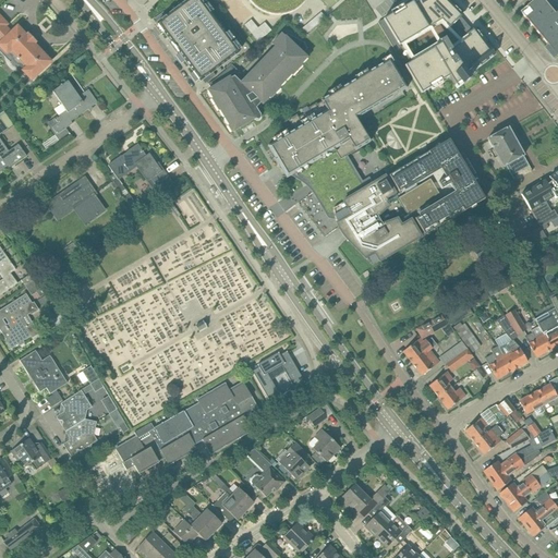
[(199,0),(187,0),(157,23),(199,81),(202,80),(205,83),(215,76),(211,72),(239,52),(199,0)]
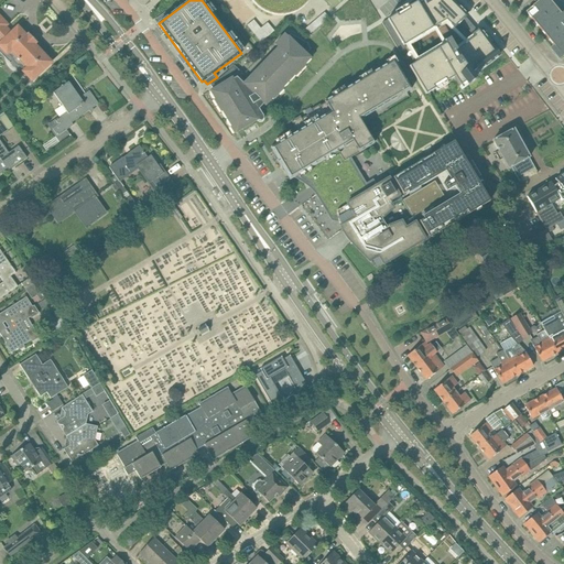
[(251,0),(252,0),(253,3),(258,7),(262,10),(268,13),(273,14),(279,15),(284,15),(290,14),(295,12),(300,9),(304,6),(308,1),(308,0),(251,0)]
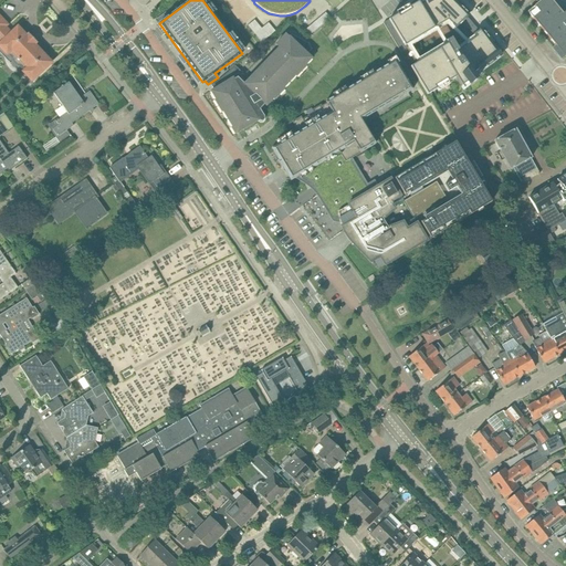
[(413,4),(384,23),(400,52),(402,51),(407,48),(406,45),(448,20),(456,28),(462,21),(465,24),(470,21),(467,17),(468,14),(452,0),(425,0),(426,1),(420,4),(419,1),(418,2),(413,4)]
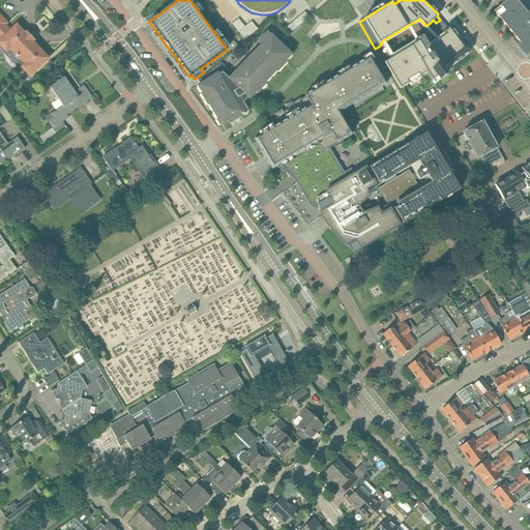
[(516,0),(506,0),(502,4),(494,10),(521,43),(519,46),(526,53),(528,51),(529,52),(529,53),(529,52),(529,9),(527,12),(516,0)]
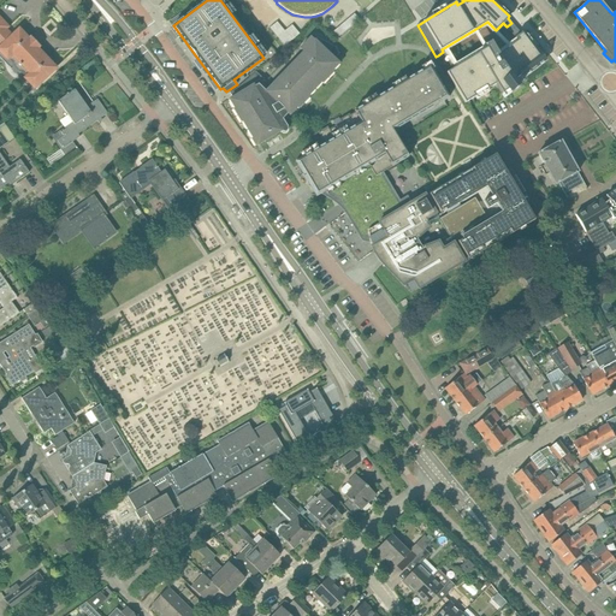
[(333,31),(338,37),(360,18),(355,12),(333,31)]
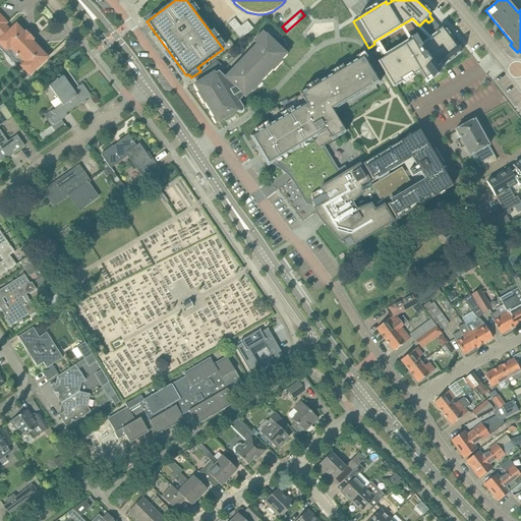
[(30,74),(47,57),(32,42),(34,40),(26,32),(24,34),(16,24),(10,31),(5,24),(7,22),(0,14),(0,43),(6,50),(13,43),(29,59),(21,66),(30,74)]
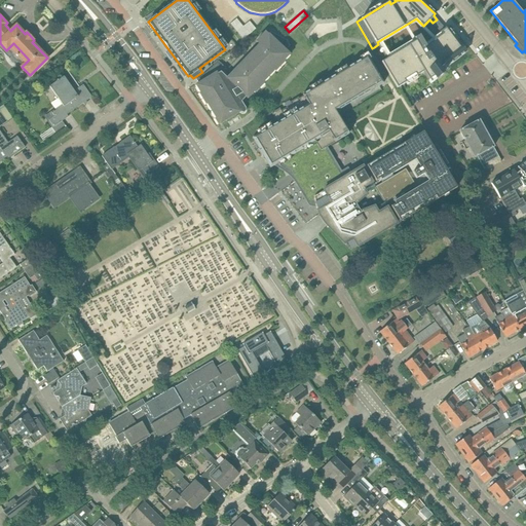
[(236,17),(230,23),(243,38),(256,28),(250,21),(243,26),(236,17)]
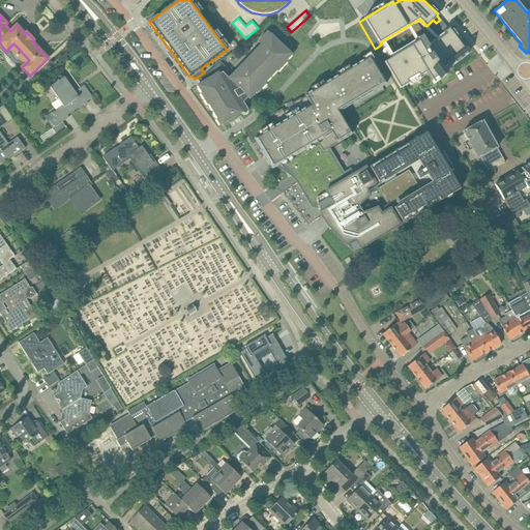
[(385,62),(384,62),(401,88),(408,84),(409,84),(407,81),(418,75),(419,77),(427,72),(429,76),(432,81),(437,78),(439,81),(447,75),(446,74),(444,70),(442,68),(447,64),(449,67),(457,61),(453,57),(458,53),(462,58),(469,52),(450,28),(448,29),(444,33),(445,34),(445,35),(427,49),(430,54),(428,56),(424,51),(422,48),(418,41),(385,62)]
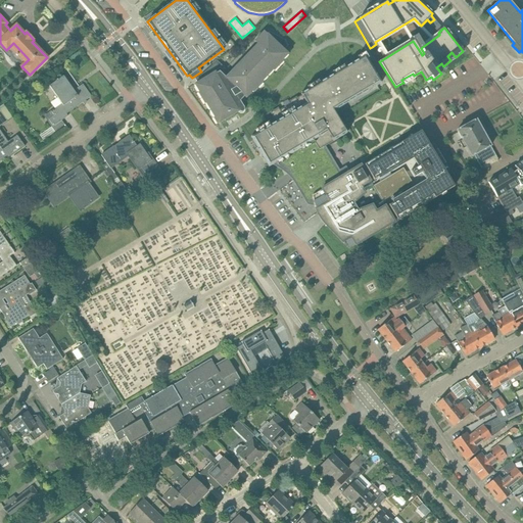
[(217,124),(221,122),(239,111),(240,111),(240,112),(241,112),(242,112),(243,112),(243,111),(244,111),(244,110),(244,109),(244,108),(242,104),(240,101),(244,96),(246,98),(247,96),(252,92),(253,92),(262,83),(263,83),(262,82),(263,81),(273,70),(274,70),(282,61),(283,61),(282,60),(283,59),(288,54),(284,51),(284,50),(288,45),(287,45),(285,41),(286,41),(285,40),(270,32),(267,35),(264,32),(254,41),(257,44),(230,74),(226,78),(222,74),(226,69),(218,61),(201,75),(195,79),(197,83),(194,85),(199,92),(198,93),(205,104),(206,103),(215,117),(214,119),(217,124)]
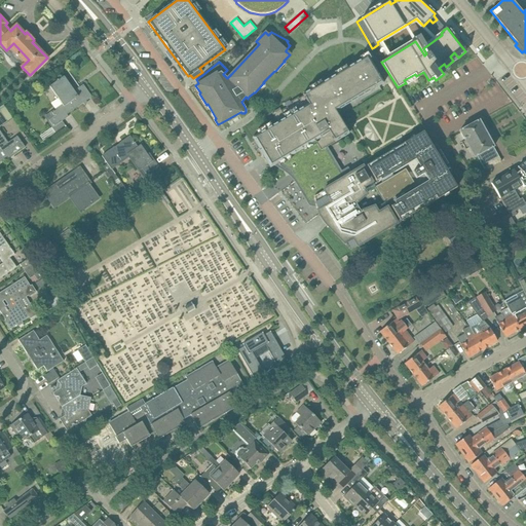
[(259,134),(252,138),(254,141),(260,150),(259,151),(262,156),(263,155),(266,160),(266,161),(269,166),(270,167),(274,165),(279,162),(283,164),(287,166),(290,170),(292,173),(296,180),(308,201),(314,201),(314,202),(315,203),(315,204),(315,207),(316,208),(316,209),(316,211),(317,212),(318,213),(318,214),(320,216),(323,221),(326,225),(346,246),(346,245),(344,242),(352,237),(357,246),(358,247),(397,223),(387,208),(378,213),(375,208),(374,207),(360,212),(354,204),(367,194),(366,192),(364,188),(372,182),(365,171),(363,166),(354,171),(351,173),(349,174),(347,170),(341,174),(326,149),(326,148),(327,147),(345,137),(348,135),(346,130),(335,111),(326,117),(324,113),(341,103),(371,85),(373,88),(370,90),(370,91),(379,86),(383,83),(369,60),(371,59),(367,52),(365,53),(365,54),(367,53),(368,55),(370,58),(363,62),(362,60),(361,60),(348,68),(347,68),(346,68),(348,71),(337,77),(336,74),(336,75),(335,75),(333,76),(322,83),(323,85),(312,92),(310,89),(309,90),(303,95),(303,96),(299,98),(298,97),(291,102),(292,104),(282,111),(279,108),(271,113),(277,122),(276,123),(271,126),(259,134)]
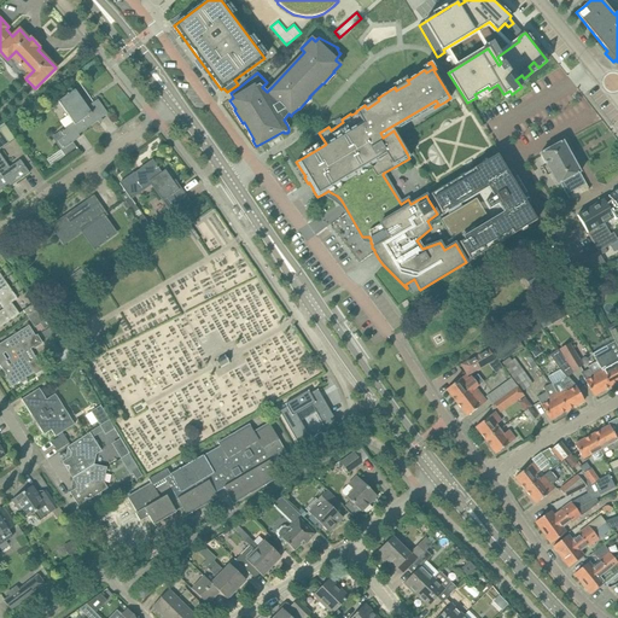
[(64,136),(58,140),(63,149),(80,138),(79,134),(108,114),(98,99),(87,106),(75,89),(69,94),(69,93),(65,95),(58,100),(73,122),(60,132),(64,136)]
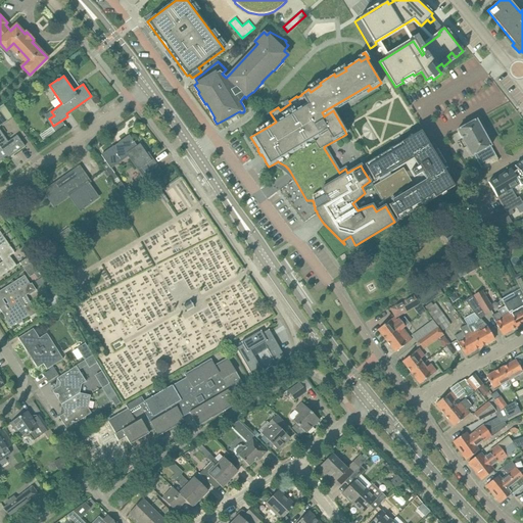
[(0,159),(6,155),(8,157),(9,157),(7,154),(12,151),(14,153),(25,146),(17,135),(7,142),(0,131),(0,125),(7,121),(0,110),(0,159)]
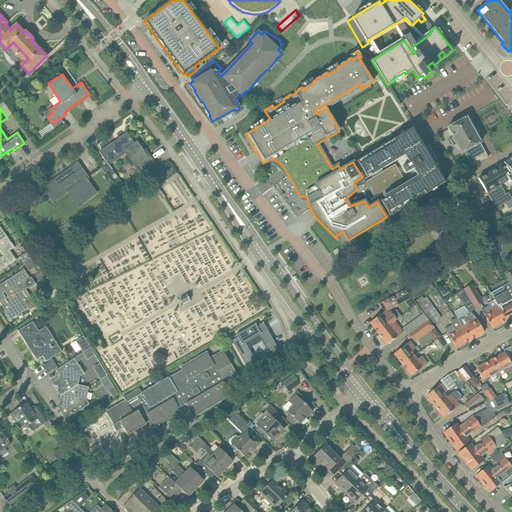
[(466,117),(447,127),(448,128),(452,137),(449,139),(453,145),(456,144),(461,153),(464,152),(472,166),(472,165),(470,161),(485,152),(487,157),(488,157),(471,126),(466,117)]
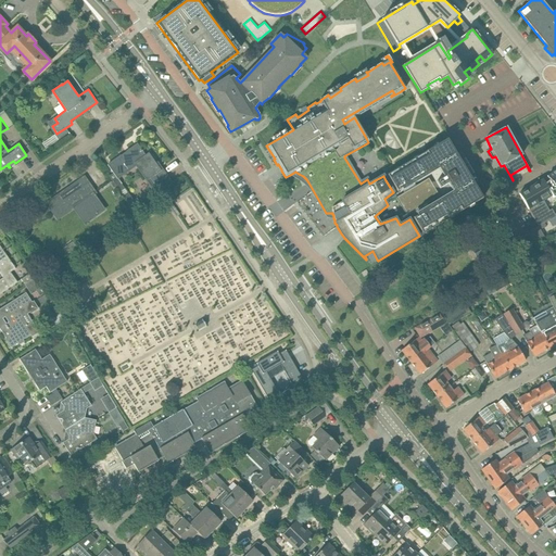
[(447,139),(388,175),(396,191),(444,163),(460,190),(413,218),(422,235),(482,199),(474,184),(477,181),(459,152),(456,154),(447,139)]
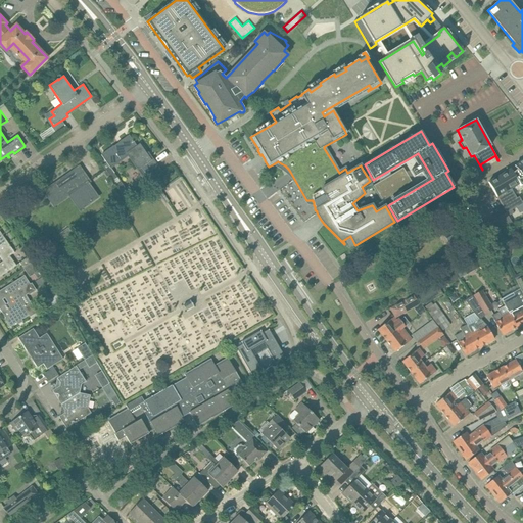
[(102,167),(108,175),(112,181),(116,178),(110,169),(131,154),(149,180),(161,172),(148,152),(146,153),(140,144),(137,146),(130,135),(101,155),(106,163),(102,167)]
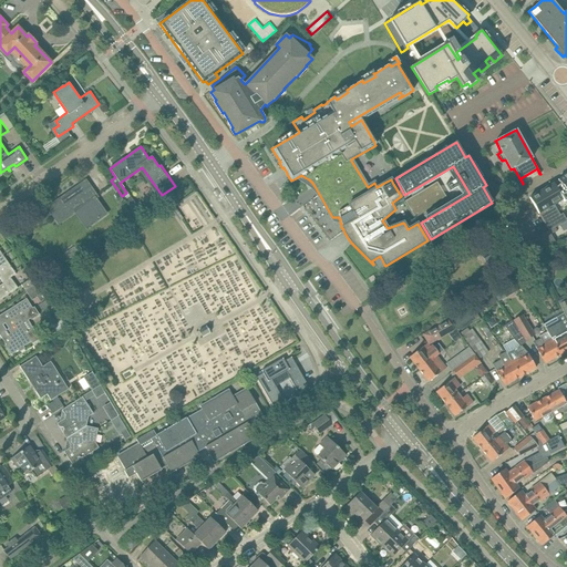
[(536,193),(529,197),(539,214),(548,230),(560,225),(562,224),(565,223),(566,220),(566,219),(563,214),(560,215),(559,216),(553,219),(552,215),(547,209),(548,208),(554,205),(562,200),(563,199),(564,200),(564,202),(566,199),(566,173),(557,181),(558,182),(555,185),(555,184),(554,183),(536,193)]
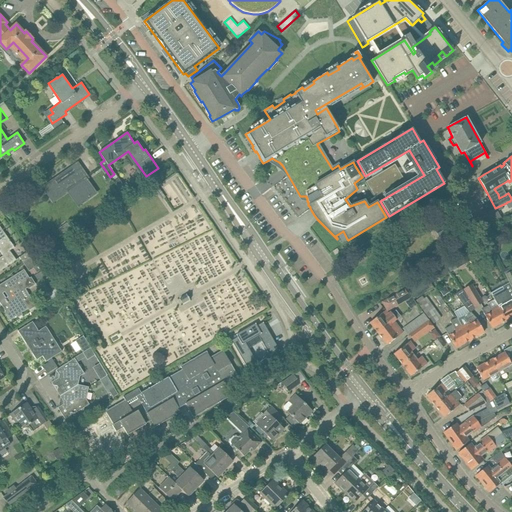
[(88,178),(83,171),(78,163),(67,170),(67,171),(44,187),(43,187),(53,202),(73,188),(83,202),(96,193),(86,179),(88,178)]
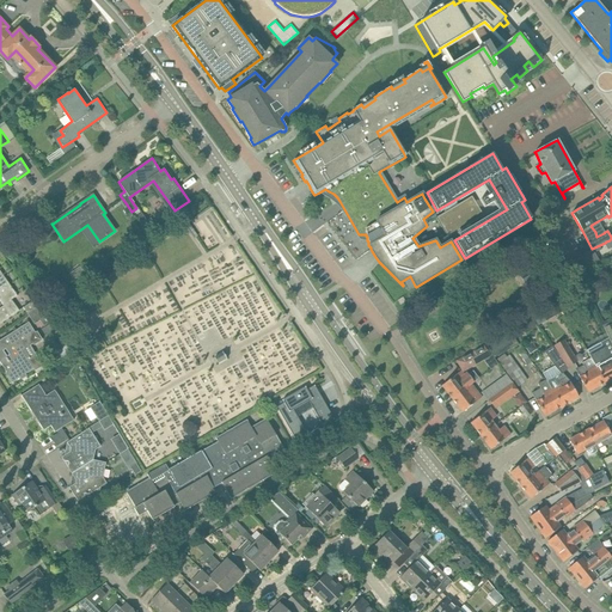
[(467,199),(436,218),(448,237),(479,219),(467,199)]
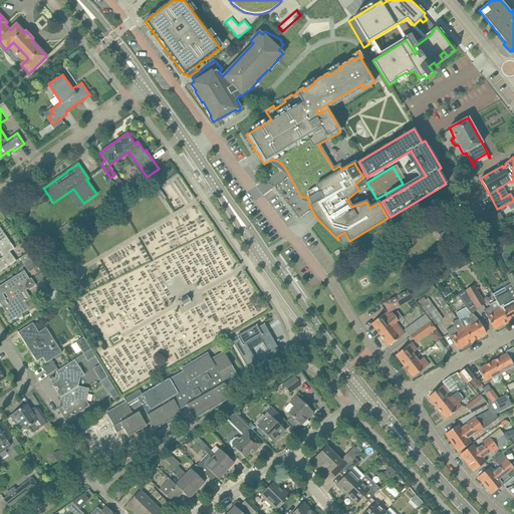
[(497,209),(492,212),(498,223),(503,219),(497,209)]
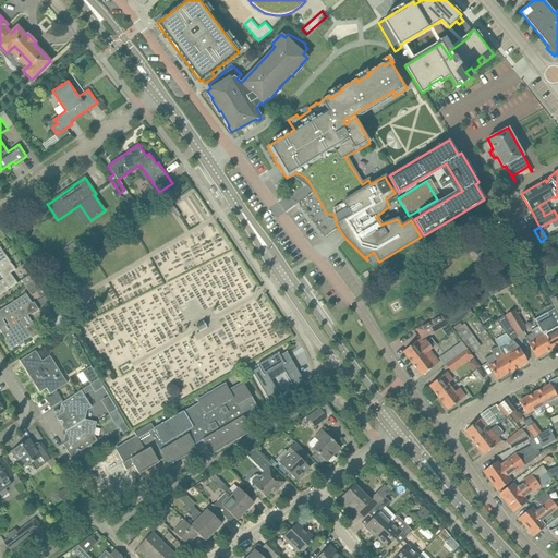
[(534,230),(529,234),(535,245),(541,242),(534,230)]
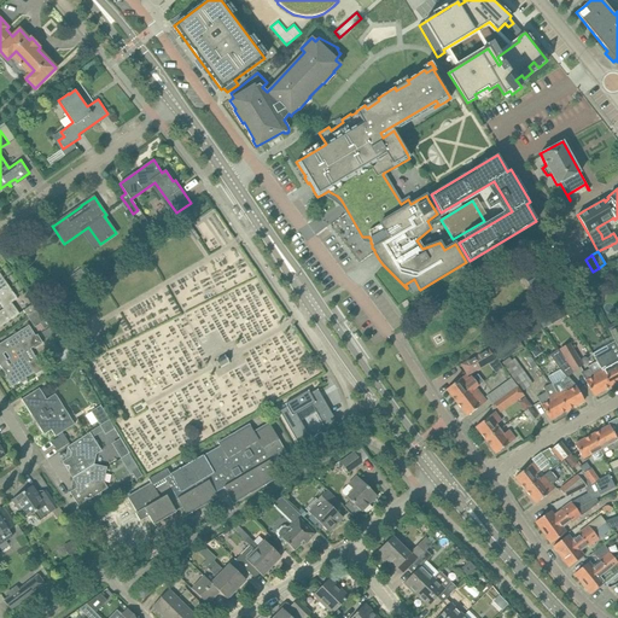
[(586,260),(578,263),(586,275),(593,272),(586,260)]
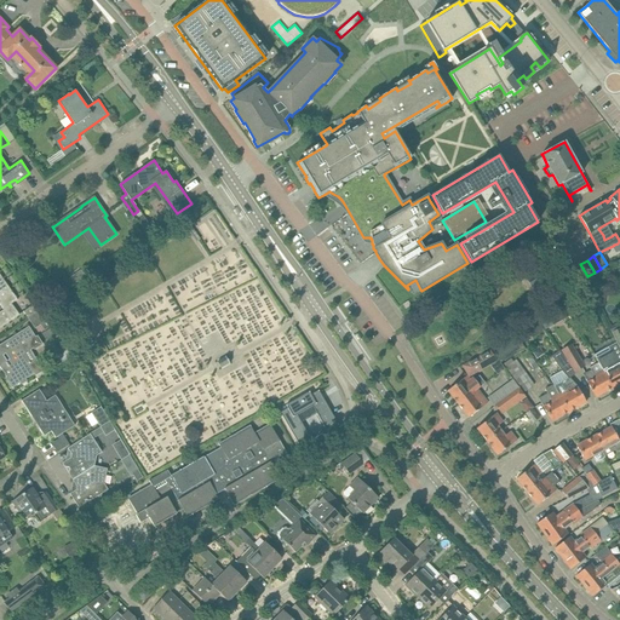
[(580,264),(574,268),(581,280),(587,276),(580,264)]
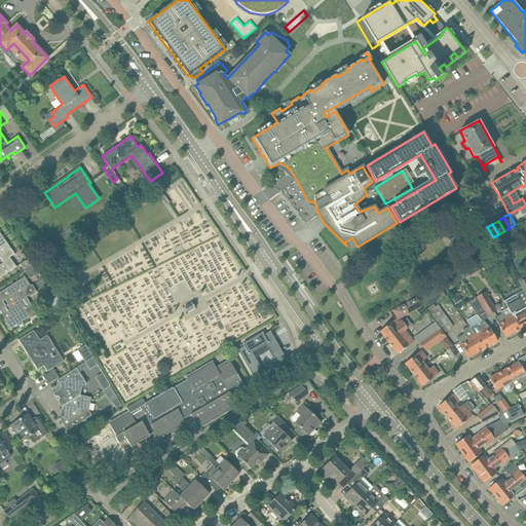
[(446,235),(452,247),(459,241),(461,237),(458,232),(453,231),(446,235)]
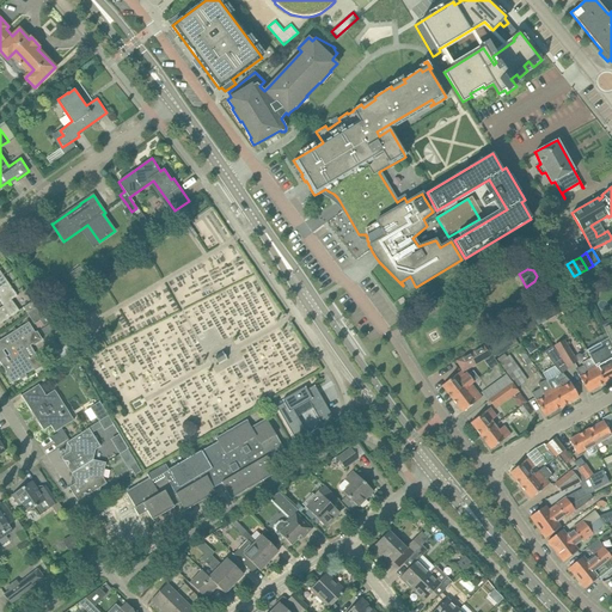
[(0,300),(4,305),(0,307),(0,324),(19,311),(12,300),(18,295),(0,270),(0,300)]
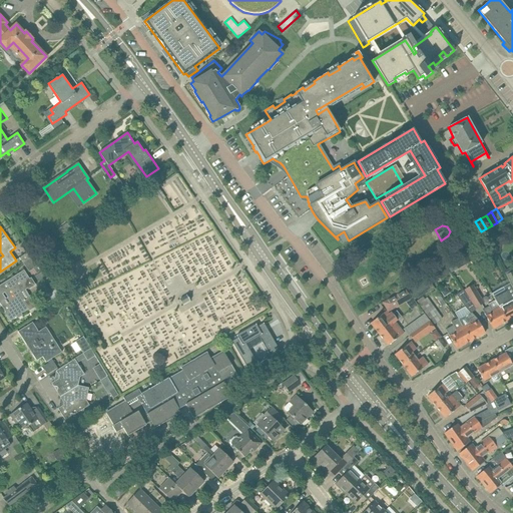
[(19,258),(23,263),(33,257),(29,251),(19,258)]
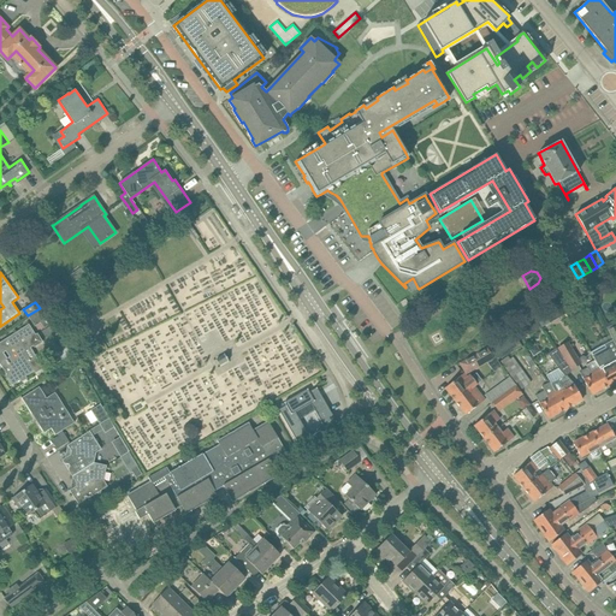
[(41,307),(40,308),(28,315),(35,327),(40,323),(45,329),(52,324),(41,307)]
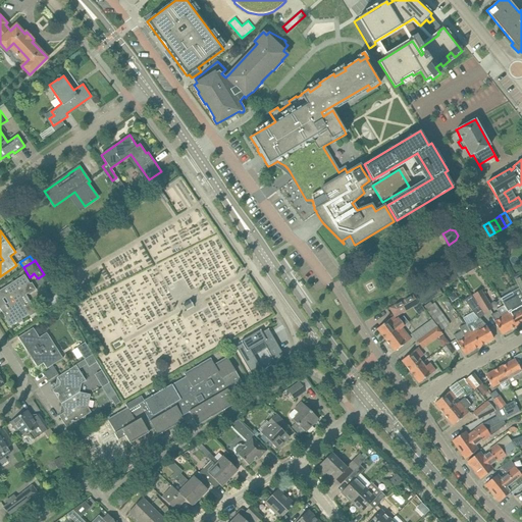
[(464,265),(461,267),(466,274),(467,273),(468,274),(479,266),(475,260),(464,266),(464,265)]
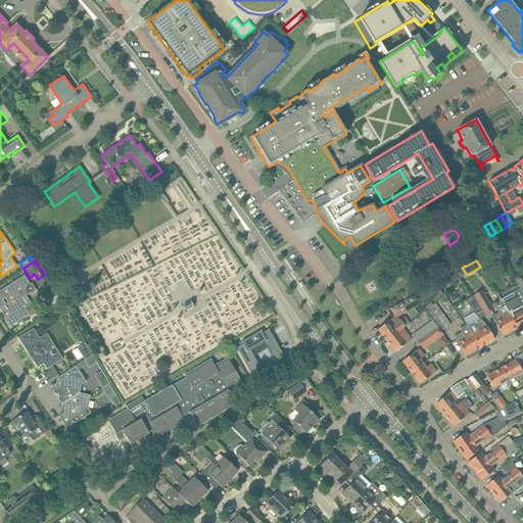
[(455,271),(444,277),(448,285),(460,279),(455,271)]
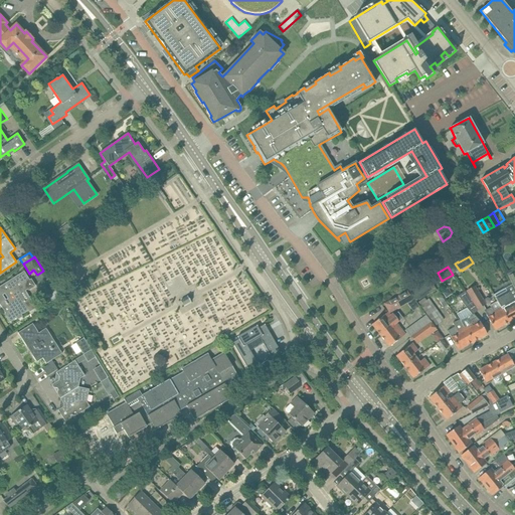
[(0,305),(10,322),(19,316),(35,306),(25,291),(33,286),(24,271),(0,286),(0,296),(6,292),(10,298),(0,304),(0,305)]
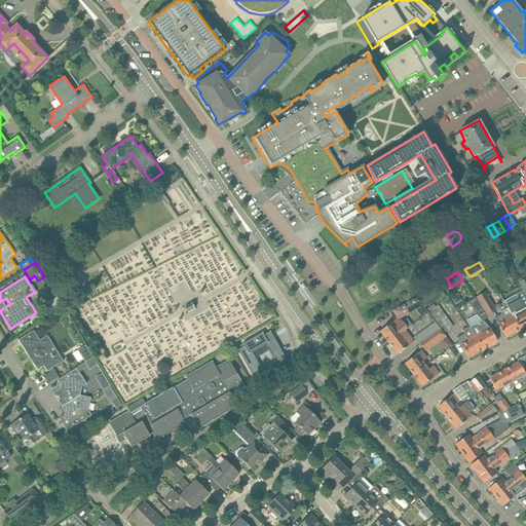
[(512,314),(520,329),(525,325),(525,295),(525,294),(523,290),(515,295),(517,297),(505,304),(508,308),(512,314)]
